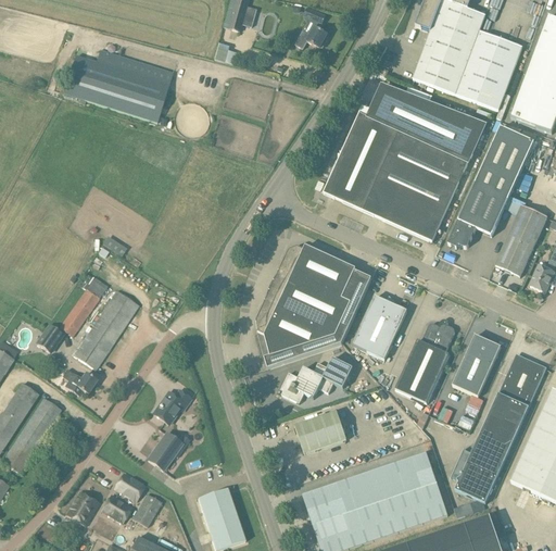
[(229,0),(223,24),(240,29),(242,21),(252,24),(257,5),(248,3),(249,0),(229,0)]
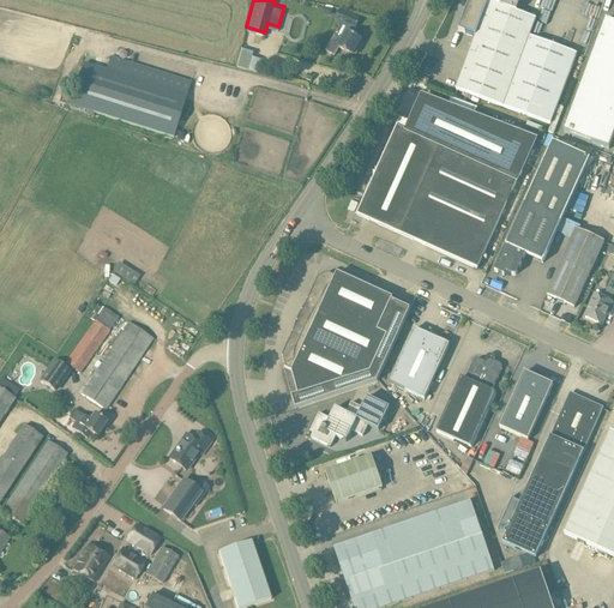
[(504,102),(529,32),(536,14),(517,7),(497,0),(488,0),(476,32),(456,85),(504,102)]
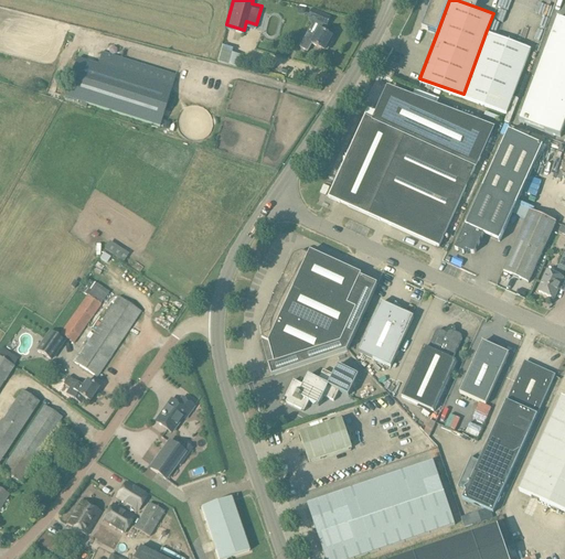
[(457,0),(476,7),(478,0),(430,0),(422,24),(438,30),(449,0),(457,0)]
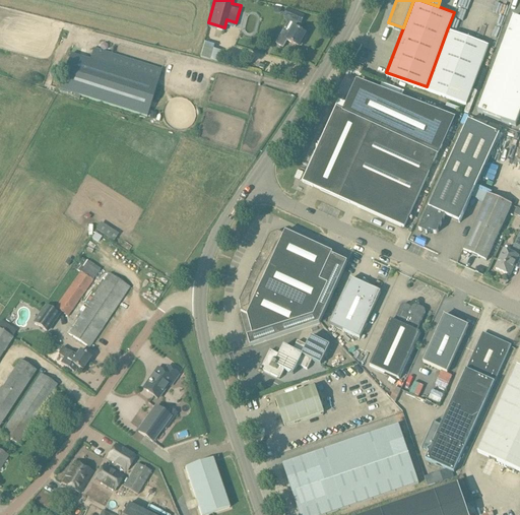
[(305,11),(287,4),(283,13),(301,20),(305,11)]
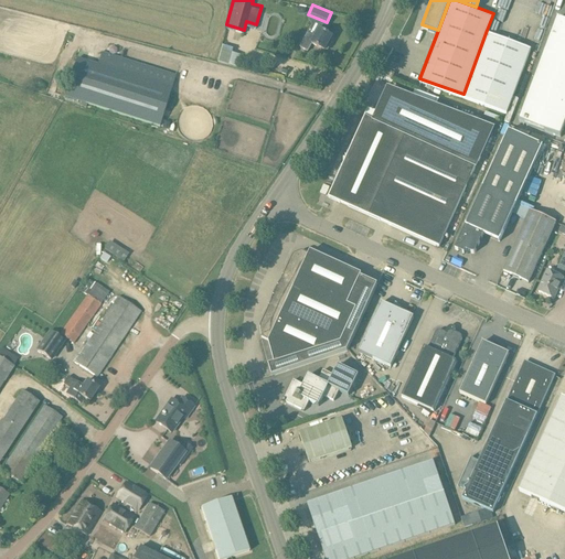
[(564,17),(557,14),(519,118),(561,133),(564,125),(564,120),(564,17)]
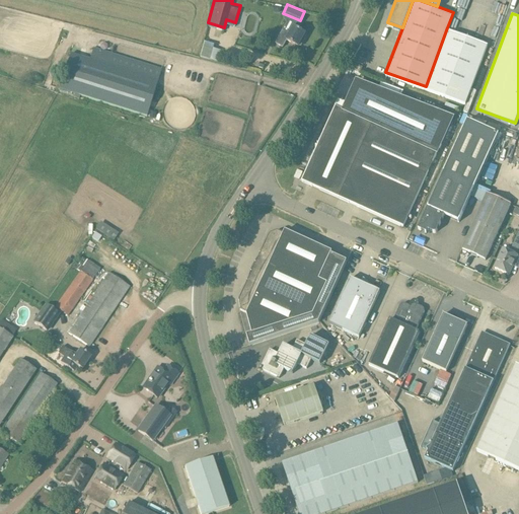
[(280,31),(276,39),(283,43),(287,35),(298,42),(302,35),(304,35),(306,31),(304,30),(305,29),(294,22),(290,30),(283,26),(280,31)]
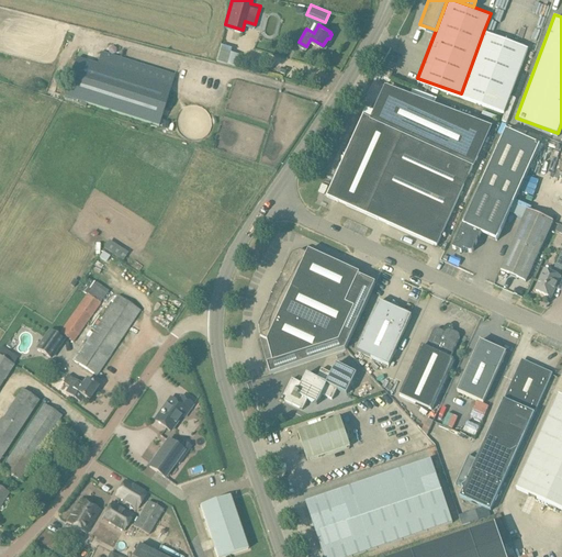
[(484,30),(461,93),(504,110),(502,117),(507,119),(516,93),(510,91),(528,46),(484,30)]
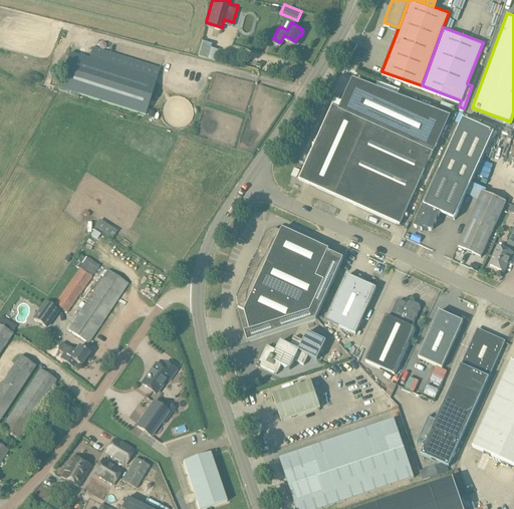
[(69,49),(59,84),(146,111),(160,64),(108,49),(99,46),(92,44),(90,50),(88,55),(69,49)]
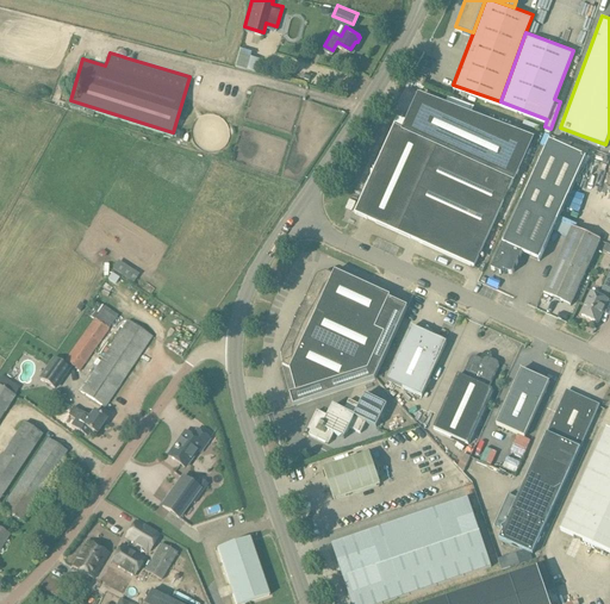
[(427,75),(412,70),(410,78),(423,82),(427,75)]
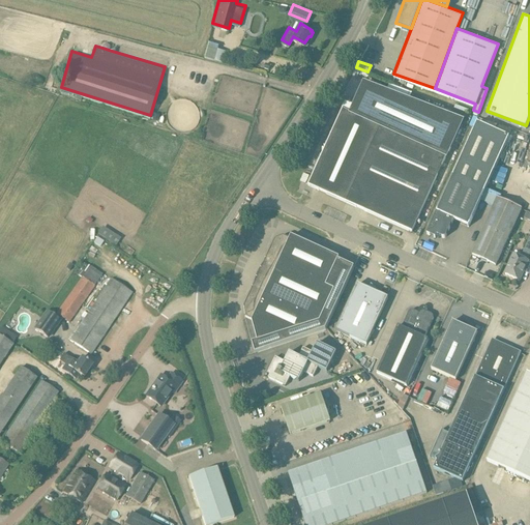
[(462,117),(364,80),(352,109),(343,105),(308,181),(412,228),(446,152),(462,117)]
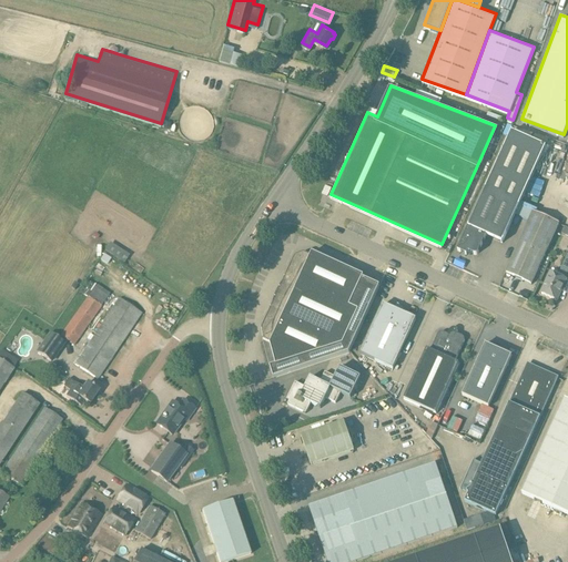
[(546,143),(511,128),(487,182),(457,246),(466,251),(468,247),(474,251),(475,251),(476,251),(477,251),(477,249),(478,249),(478,248),(486,232),(503,239),(546,143)]
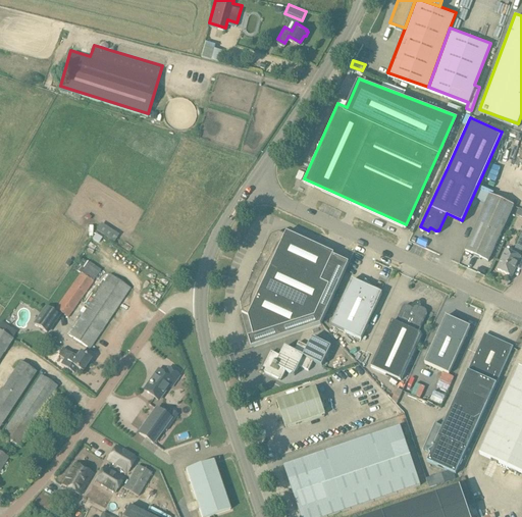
[(490,191),(477,219),(501,230),(514,202),(490,191)]
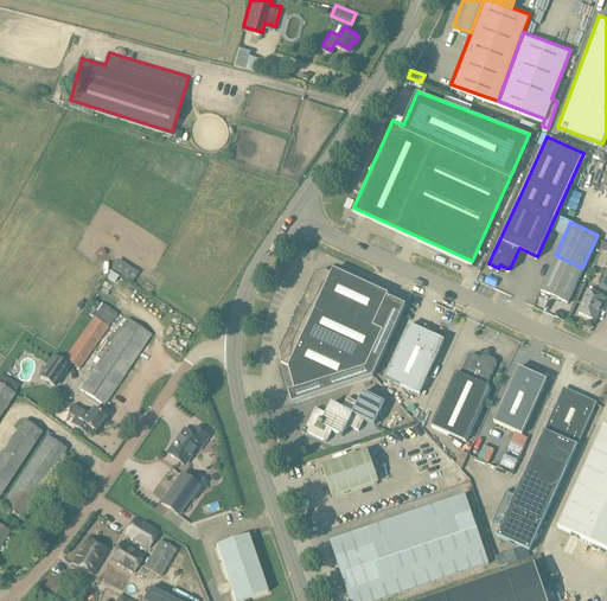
[(113,262),(133,276),(139,268),(119,254),(113,262)]
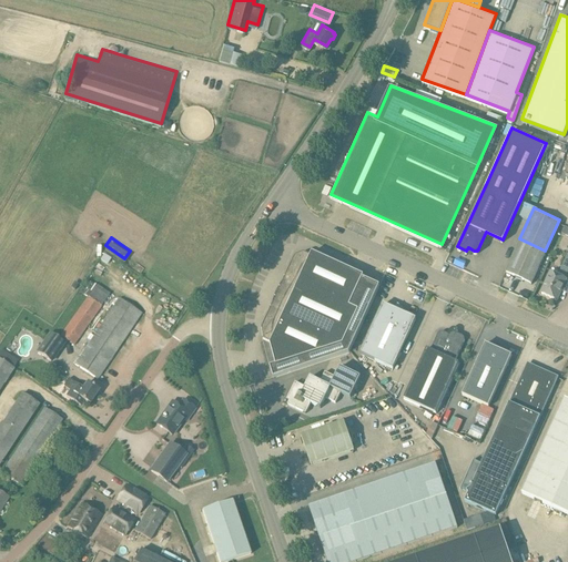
[(545,251),(519,238),(506,268),(531,281),(545,251)]
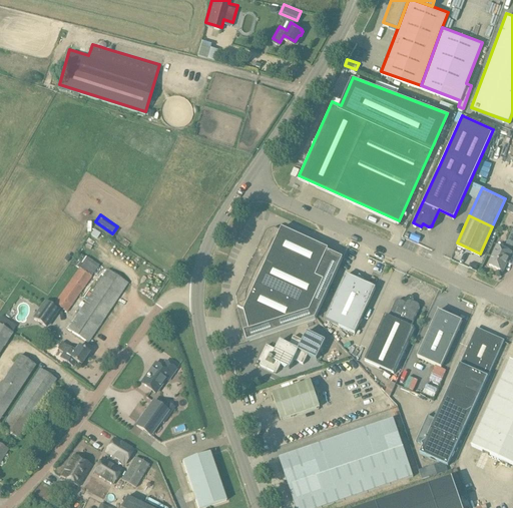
[(245,274),(236,293),(237,304),(244,307),(249,326),(244,328),(247,338),(316,315),(343,255),(328,247),(328,245),(282,224),(281,227),(275,225),(267,228),(258,247),(245,274)]
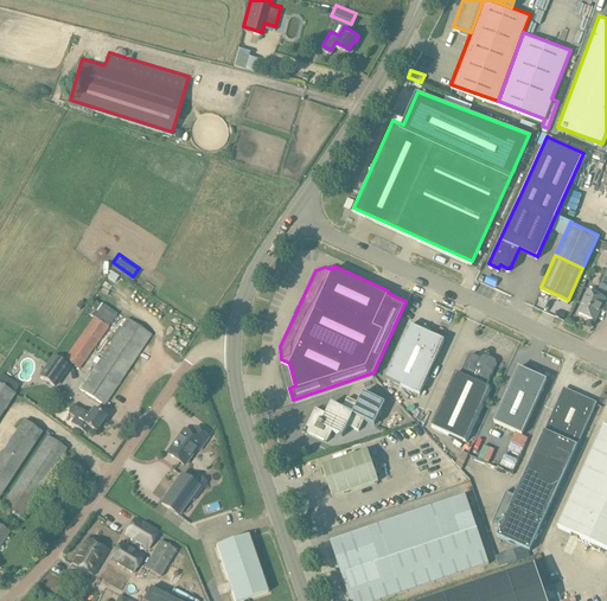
[(117,272),(112,267),(107,273),(114,277),(117,272)]
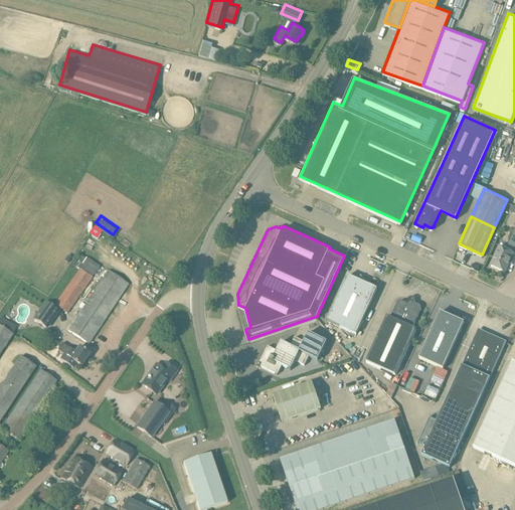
[(498,246),(491,263),(505,269),(510,256),(514,258),(514,227),(508,241),(511,242),(509,246),(507,245),(500,242),(498,246)]
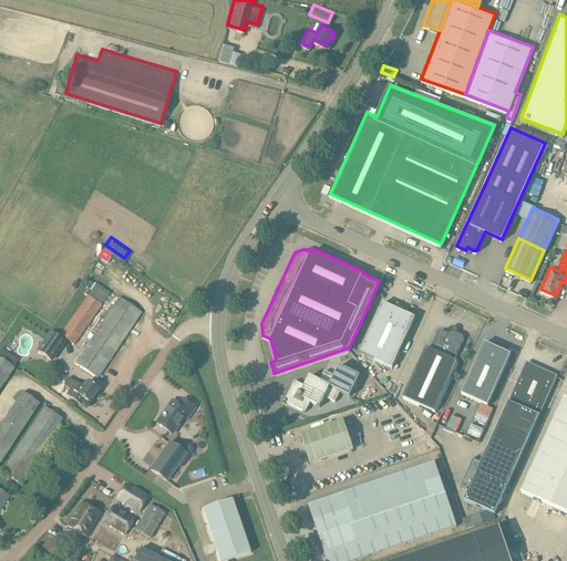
[(85,324),(88,321),(101,302),(110,289),(96,279),(96,281),(89,276),(81,287),(88,292),(60,331),(74,341),(85,324)]
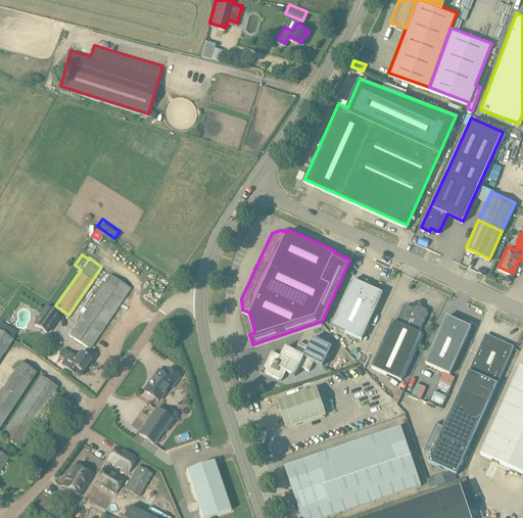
[(94,293),(87,304),(68,332),(90,345),(130,285),(109,271),(94,293)]
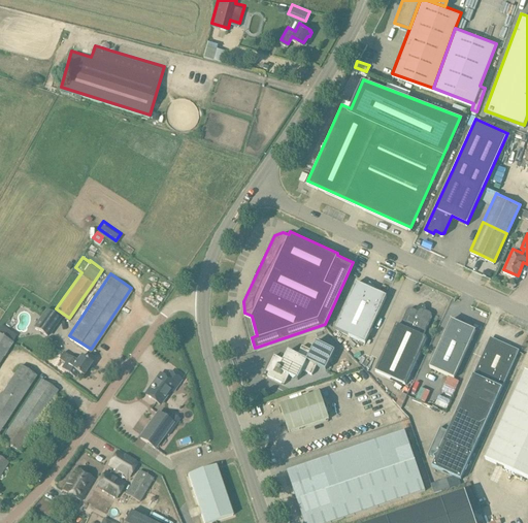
[(369,285),(356,279),(335,326),(365,339),(386,292),(375,288),(376,285),(370,283),(369,285)]
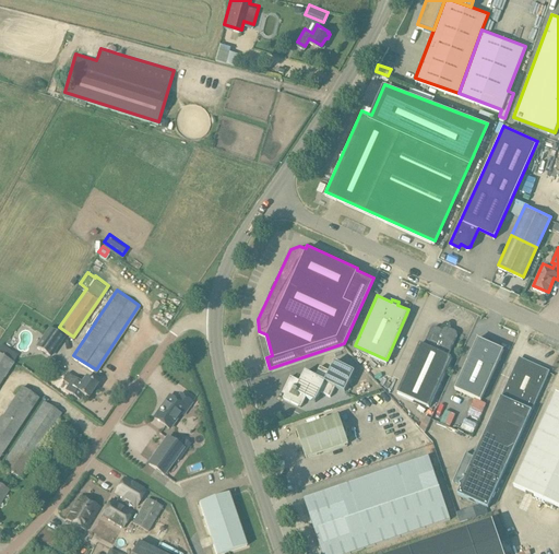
[(454,327),(448,323),(443,325),(442,326),(437,323),(431,326),(424,341),(420,339),(397,389),(429,403),(452,354),(448,352),(456,332),(454,327)]
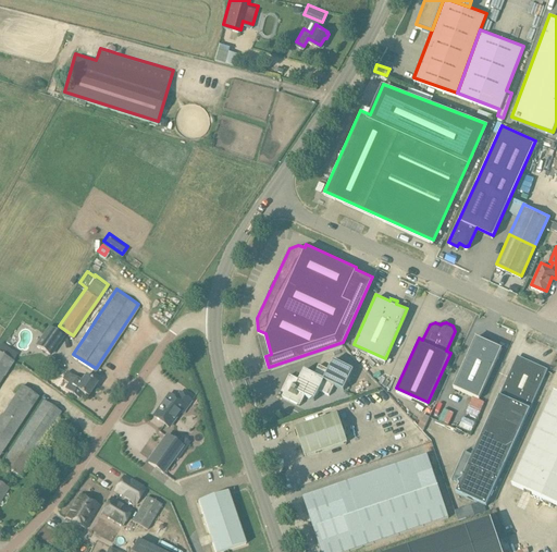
[(62,332),(49,323),(37,342),(49,351),(62,332)]
